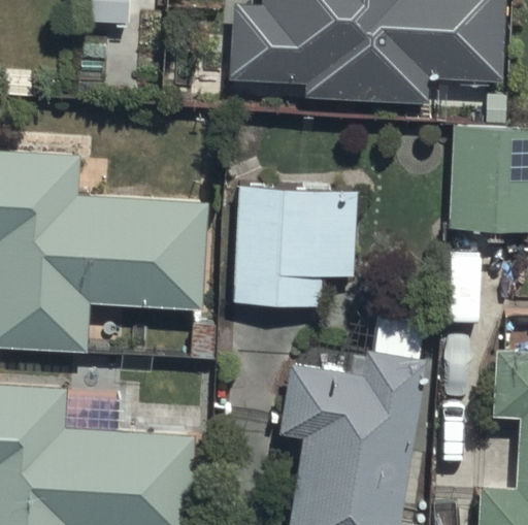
[(262,0),(263,7),(234,6),(232,81),(306,84),(305,99),(428,103),(429,81),(502,84),(504,0),(262,0)]
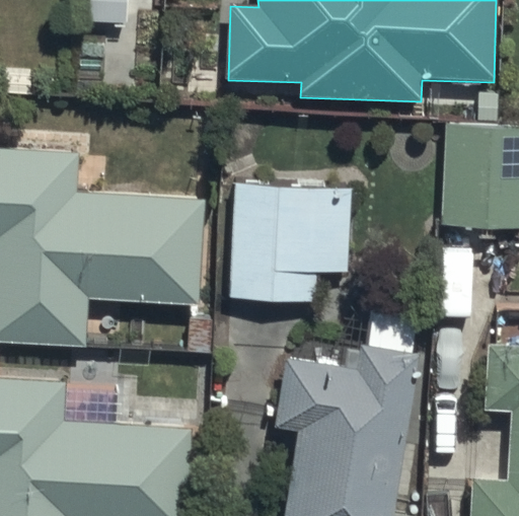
[(518,124),(441,125),(441,227),(518,227),(518,124)]
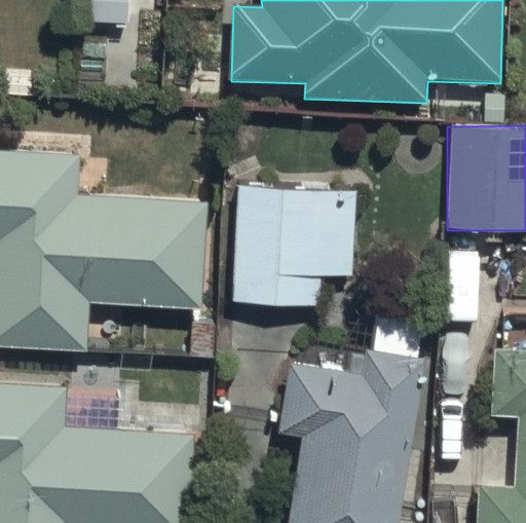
[(82,153),(0,150),(0,345),(88,348),(90,304),(204,308),(209,203),(80,199),(82,153)]
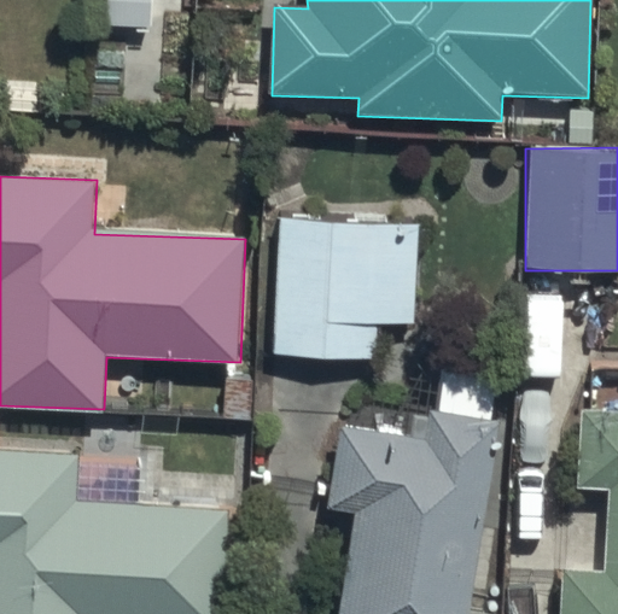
[(419,228),(281,220),(272,364),(368,370),(371,323),(413,326),(419,228)]
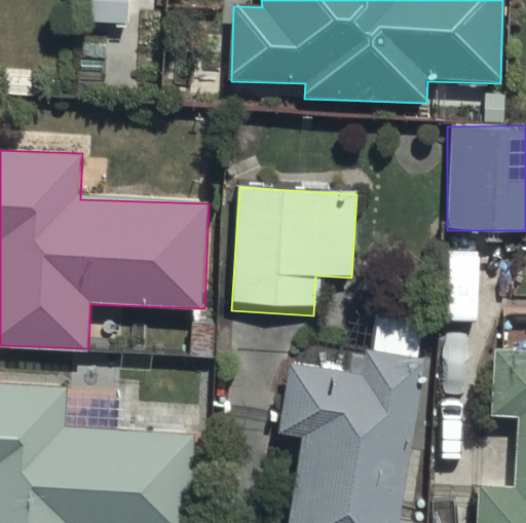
[(302,440),(289,522),(398,522),(424,363),(414,361),(421,321),(374,313),(367,358),(349,355),(347,366),(293,357),(279,436),(302,440)]
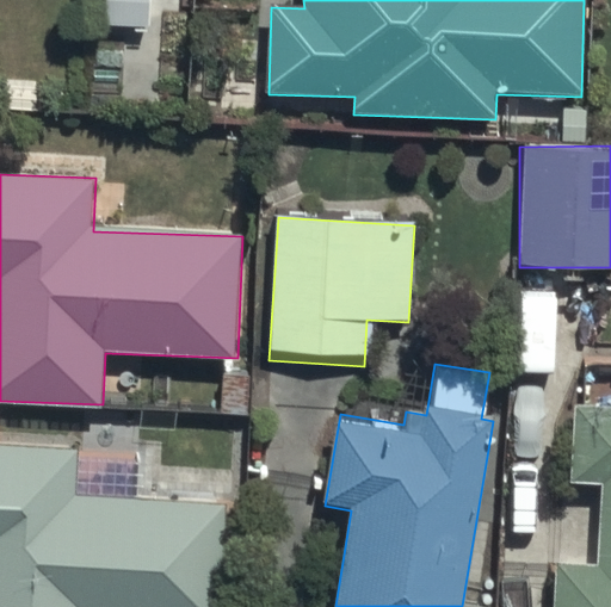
[(610,606),(610,408),(573,407),(569,483),(599,484),(596,568),(554,565),(551,606),(610,606)]
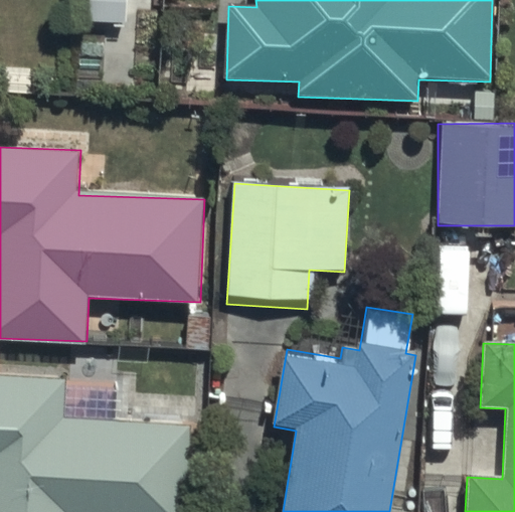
[(67,377),(0,374),(0,511),(189,511),(192,424),(65,420),(67,377)]
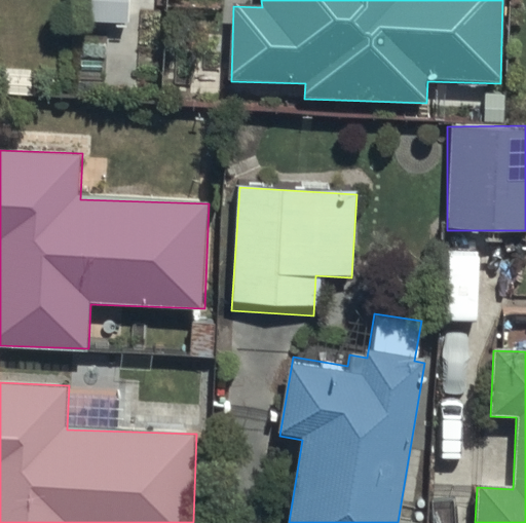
All buildings are outlined.
